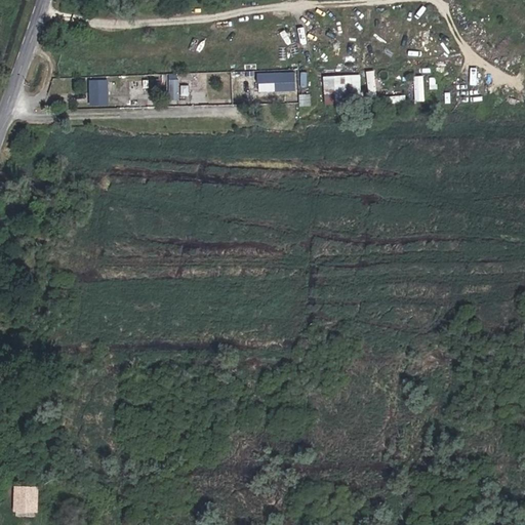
[(265,89),(283,89),(283,71),(257,72),(257,82),(265,81),(265,89)]
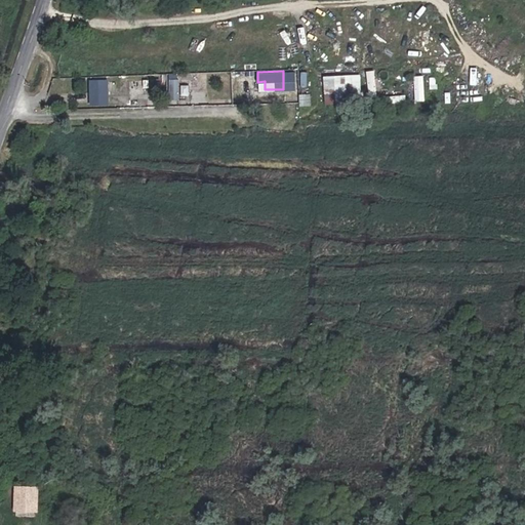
[(324,98),(361,98),(361,74),(324,74),(324,98)]
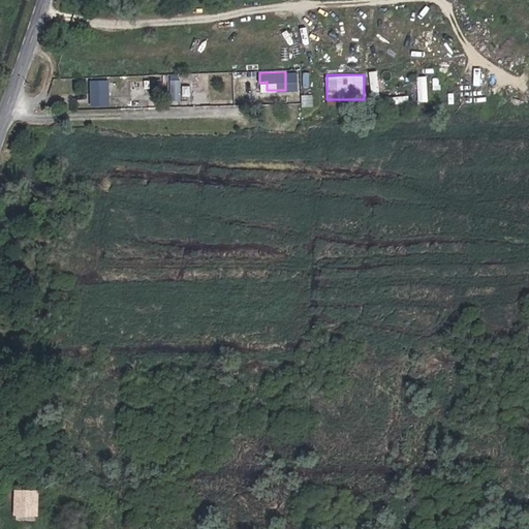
[(428,75),(418,75),(418,101),(428,101),(428,75)]
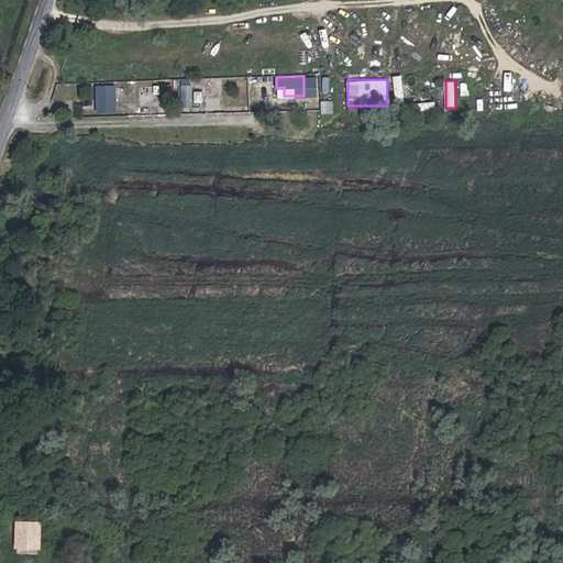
[(113,112),(112,89),(95,90),(95,113),(113,112)]
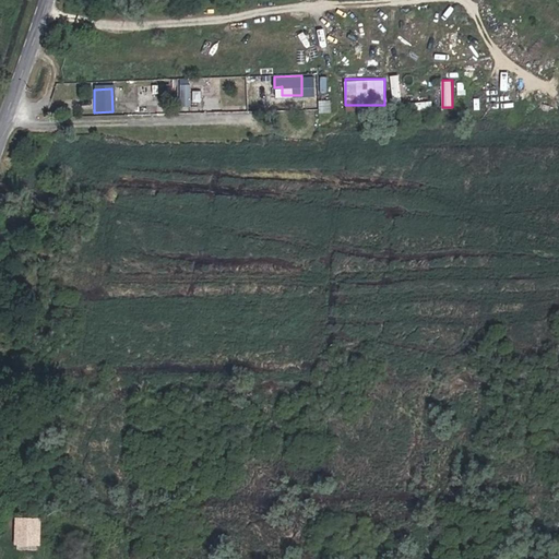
[(42,519),(15,518),(15,545),(42,545),(42,519)]
